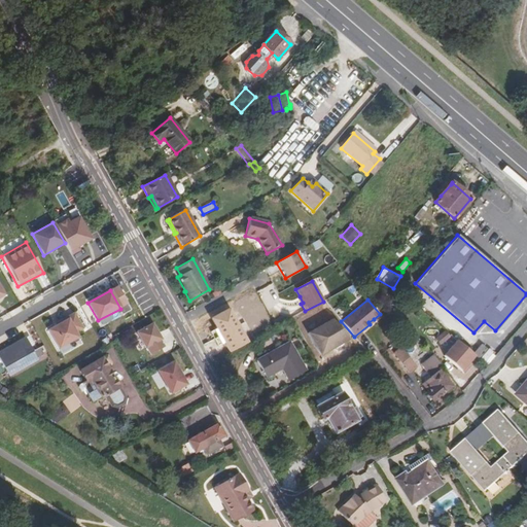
[(58,348),(88,331),(76,312),(46,328),(58,348)]
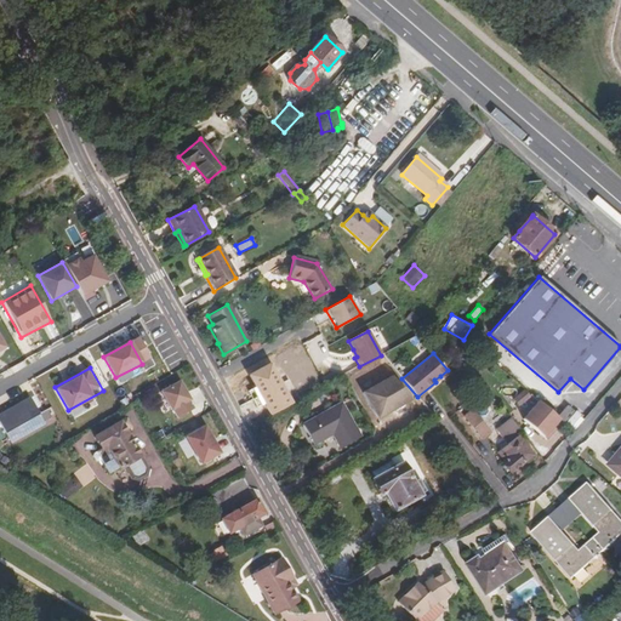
[(391,376),(362,393),(376,420),(412,402),(391,376)]
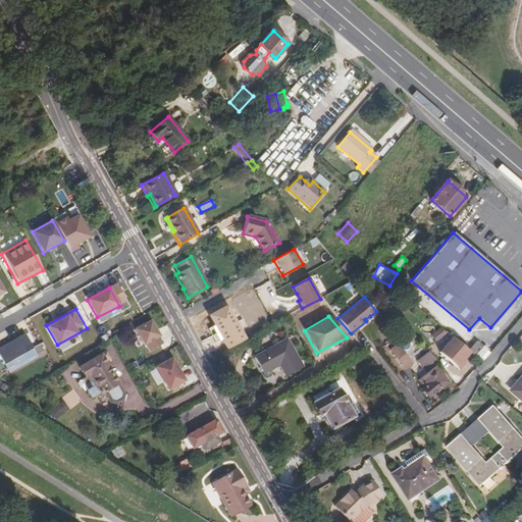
[(135,326),(147,352),(164,344),(152,318),(135,326)]
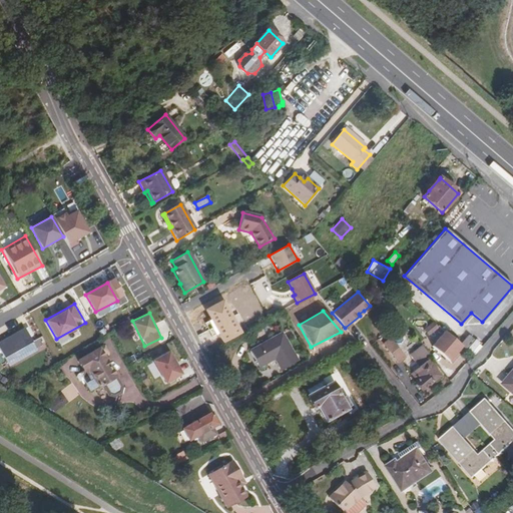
[(438,328),(434,322),(425,328),(429,334),(438,328)]
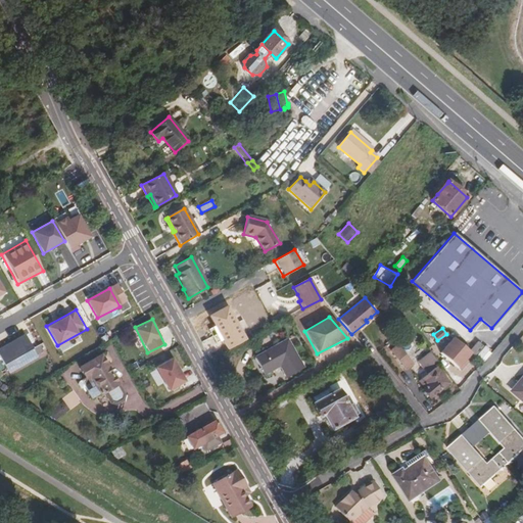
[(0,358),(4,365),(26,354),(34,351),(36,355),(43,351),(40,344),(33,348),(25,336),(0,348),(0,358)]
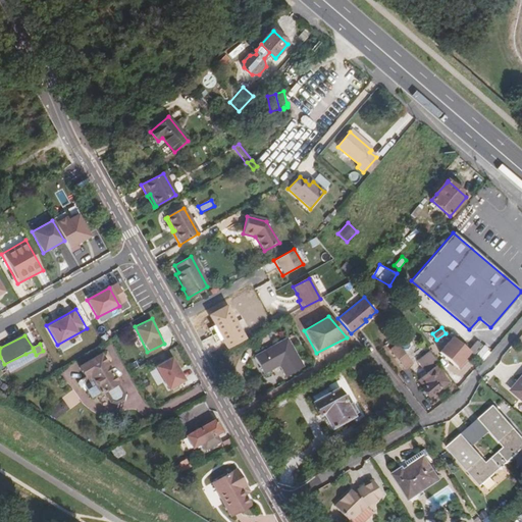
[(278,362),(280,364),(286,376),(303,367),(286,338),(255,357),(264,373),(272,368),(271,366),(278,362)]
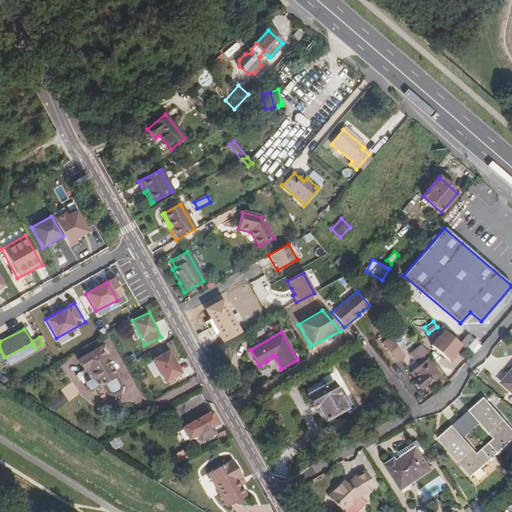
[(468,334),(460,344),(465,348),(473,339),(468,334)]
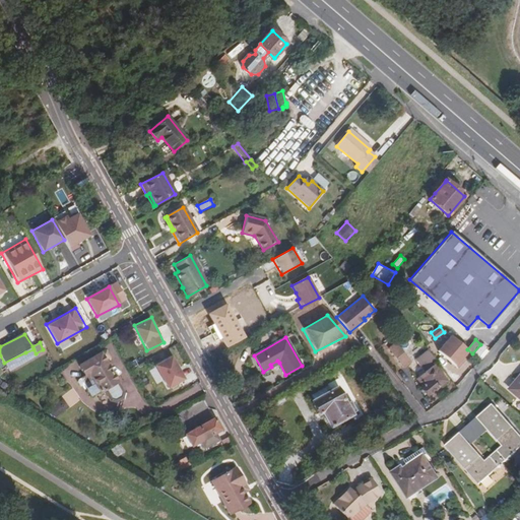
[(394,340),(389,344),(393,349),(391,351),(397,359),(399,356),(404,363),(408,359),(394,340)]
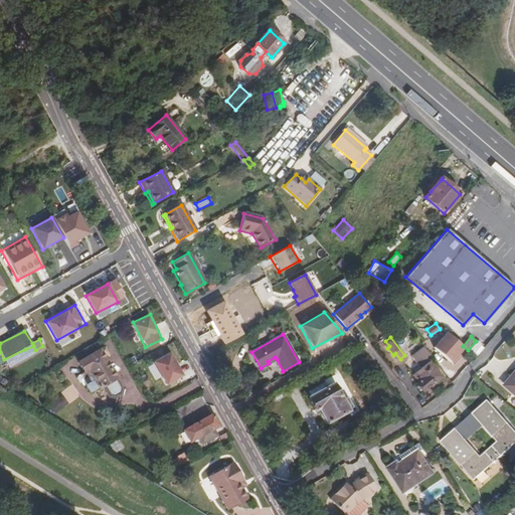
[(33,346),(25,349),(29,357),(37,353),(35,350),(33,346)]
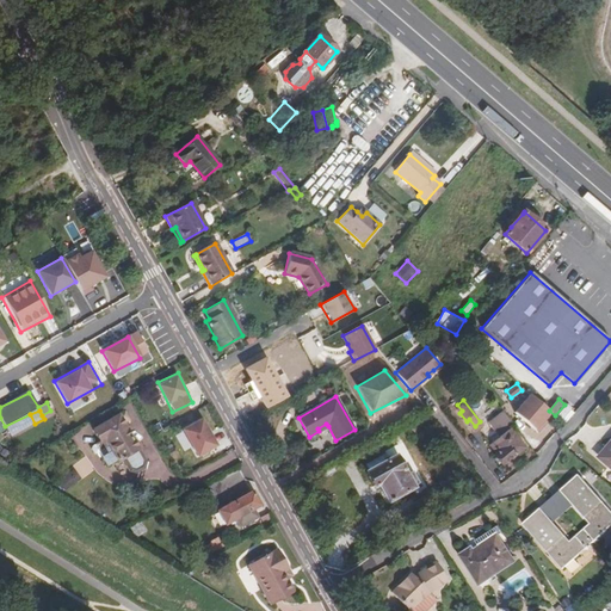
[(98,444),(93,446),(98,455),(105,467),(111,464),(112,466),(123,461),(130,473),(136,474),(143,469),(143,464),(136,450),(124,429),(129,426),(122,415),(118,417),(91,432),(98,444)]
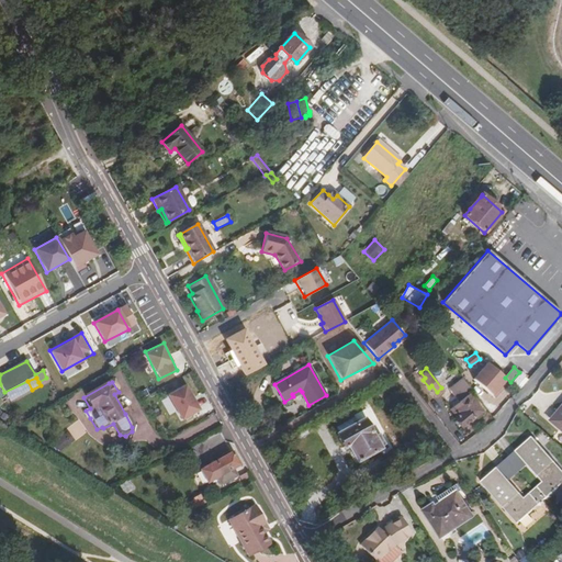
[(166,394),(181,420),(201,408),(184,382),(166,394)]
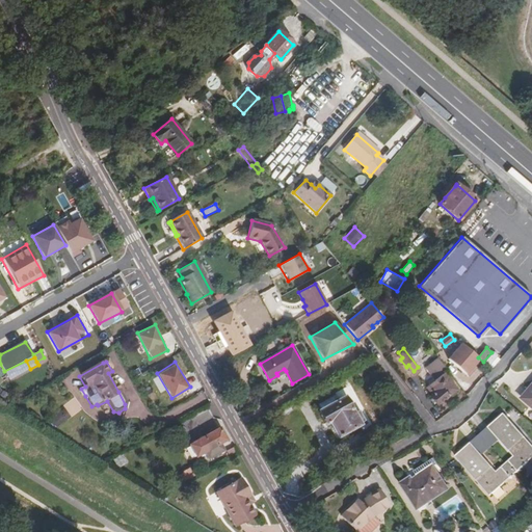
[(439,362),(427,370),(433,377),(445,369),(439,362)]
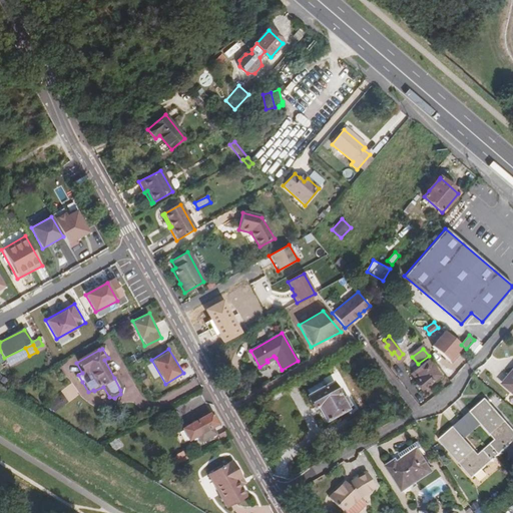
[(413,379),(422,391),(440,376),(428,360),(411,373),(415,378),(413,379)]
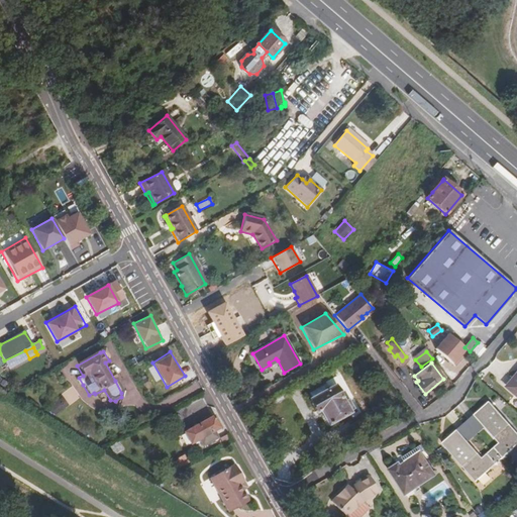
[(516,374),(507,386),(509,388),(516,379),(516,374)]
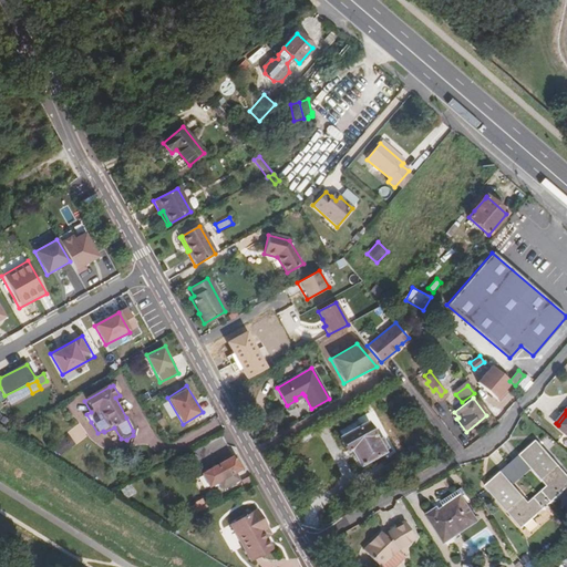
[(340,431),(343,437),(359,429),(356,423),(340,431)]
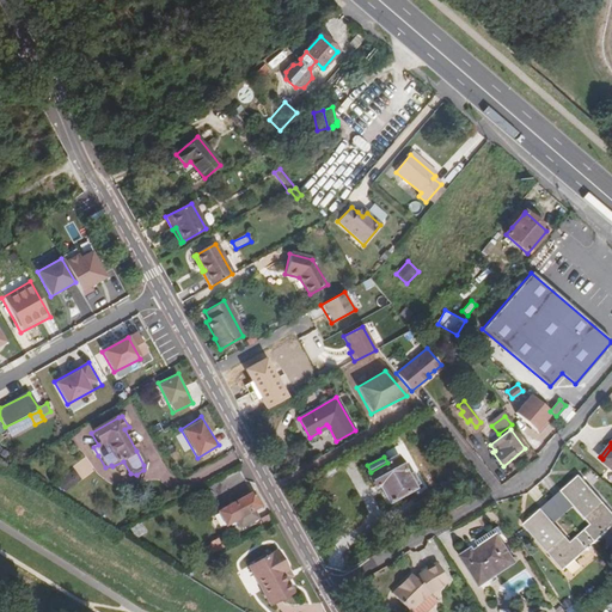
[(387,463),(371,472),(368,473),(377,487),(381,485),(391,502),(416,490),(415,488),(421,484),(415,472),(408,476),(397,458),(387,463)]
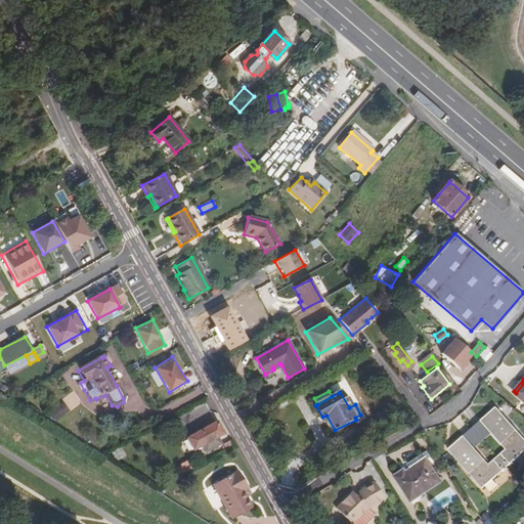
[(509,448),(498,456),(508,466),(523,451),(523,434),(498,406),(483,420),(495,433),(509,448)]
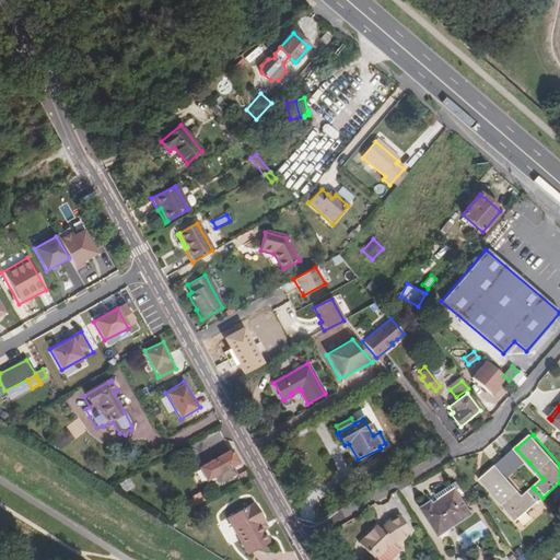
[(69,443),(62,435),(54,442),(59,450),(69,443)]
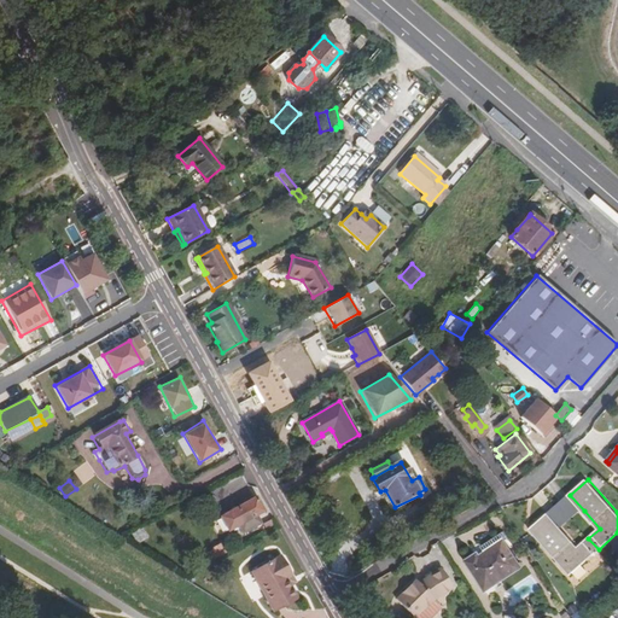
[(570,495),(558,506),(572,522),(584,511),(570,495)]
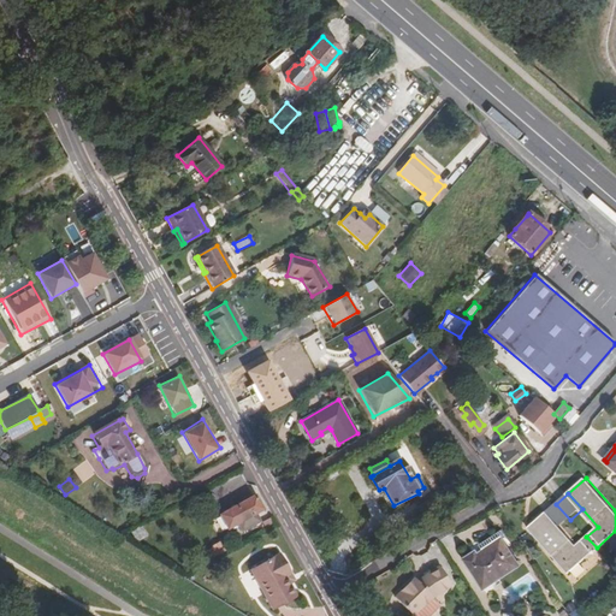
[(252,497),(217,515),(224,529),(234,523),(238,532),(258,522),(253,514),(259,510),(252,497)]
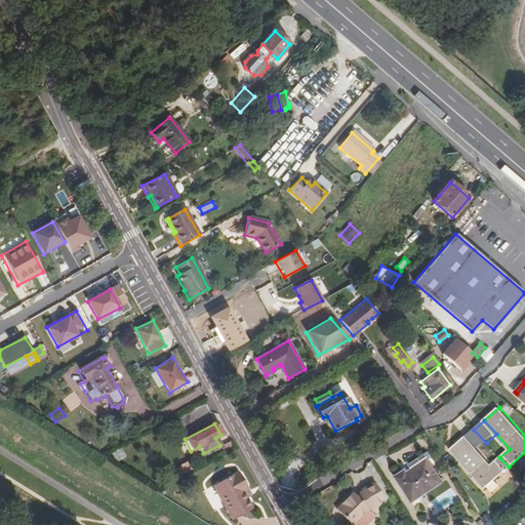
[(474,430),(467,436),(479,448),(486,443),(474,430)]
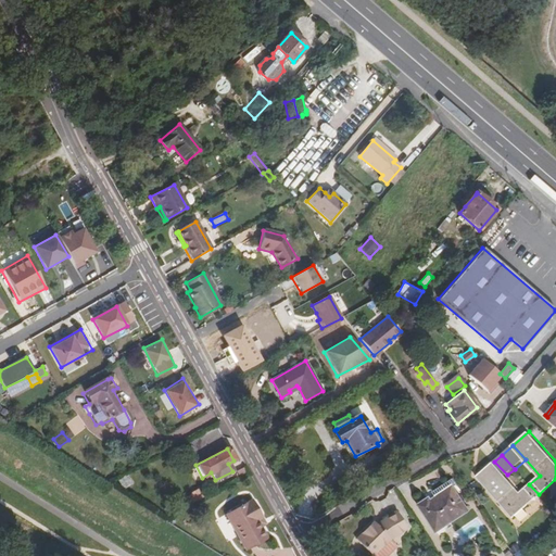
[(513,516),(539,494),(529,484),(521,491),(507,475),(494,462),(478,476),(513,516)]
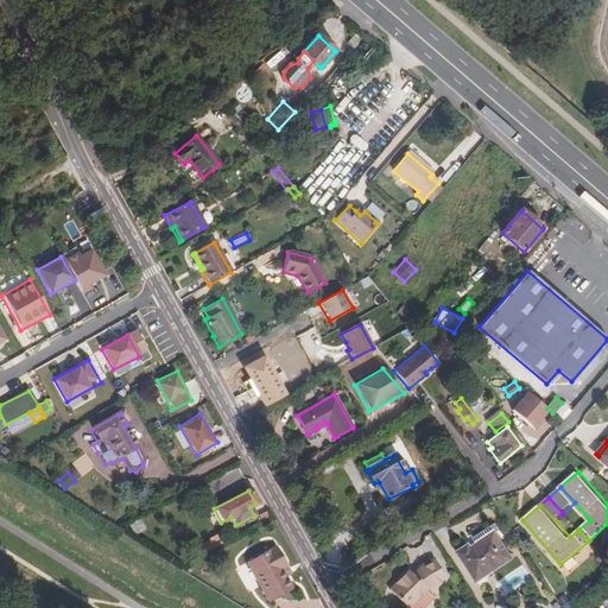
[(140,519),(130,523),(133,533),(144,529),(140,519)]
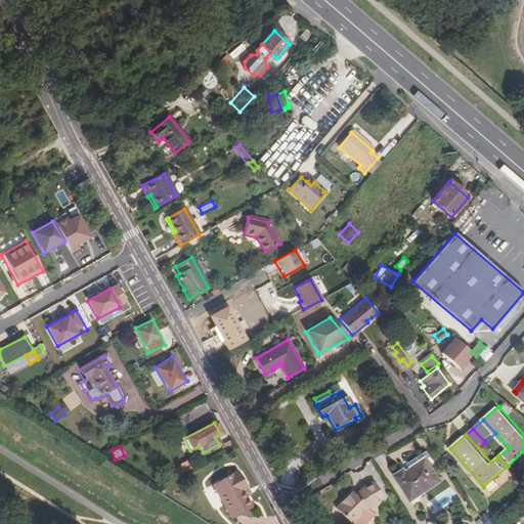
[(425,466),(429,472),(432,469),(424,455),(400,471),(402,474),(404,478),(425,466)]
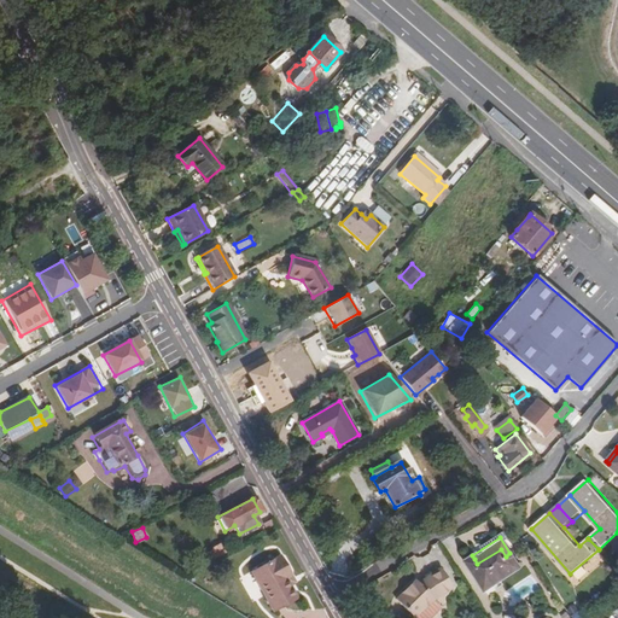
[(222,542),(208,551),(213,559),(227,552),(222,542)]
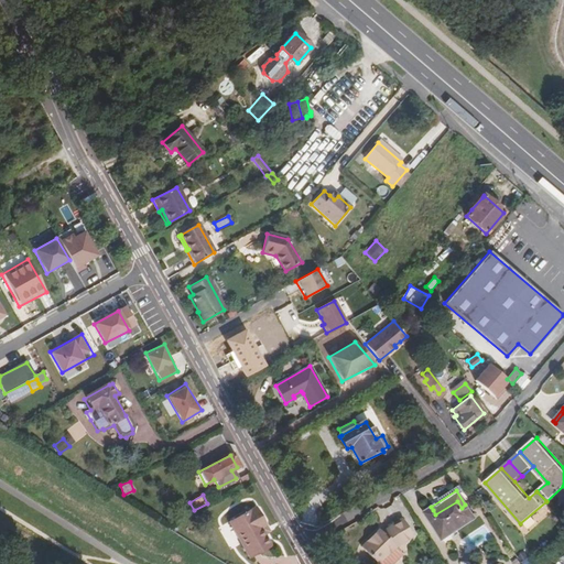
[(422,518),(438,543),(472,523),(462,508),(457,501),(435,514),(433,510),(422,518)]
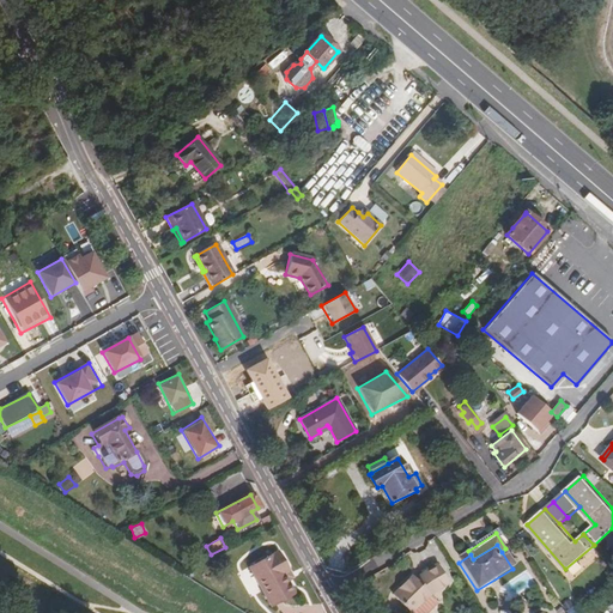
[(274,550),(243,563),(253,588),(260,604),(285,594),(277,574),(283,571),(274,550)]
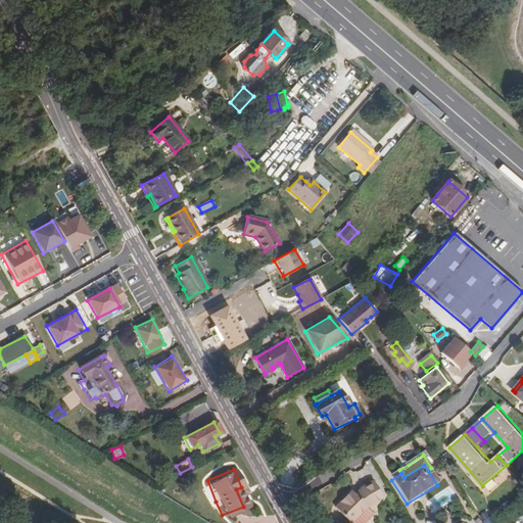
[(373,481),(362,487),(363,489),(354,494),(353,492),(351,490),(334,506),(348,522),(367,507),(382,497),(373,481)]
